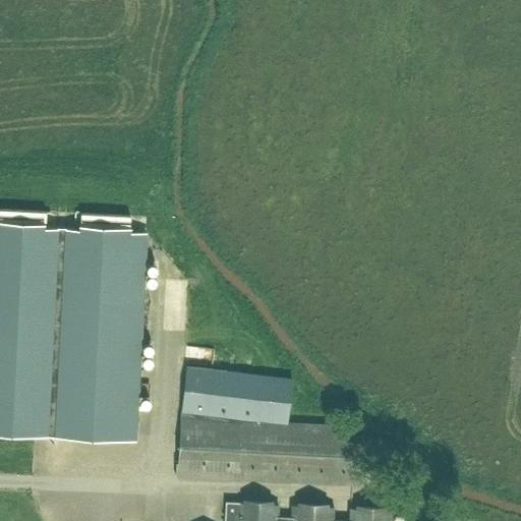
[(0,427),(134,435),(134,433),(135,433),(136,429),(134,429),(145,233),(128,232),(128,216),(79,213),(78,229),(42,227),(42,221),(44,221),(45,211),(0,209),(0,427)]
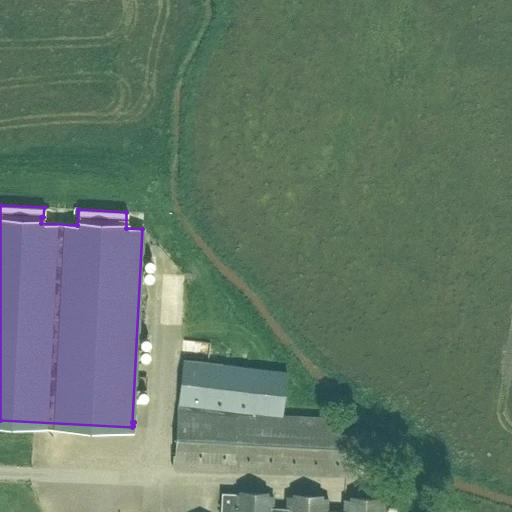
[(216,355),(215,341),(188,342),(188,356),(216,355)]
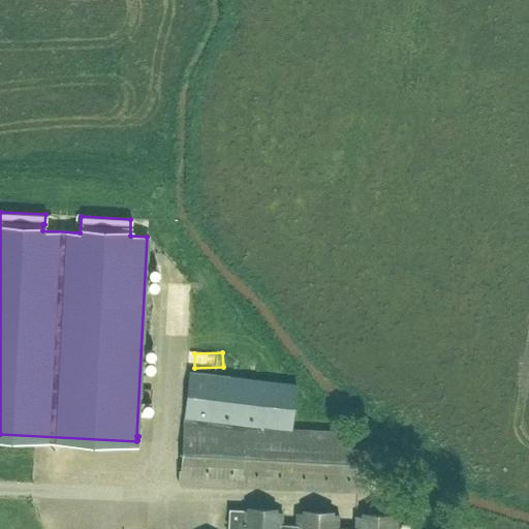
[(366,455),(339,453),(340,430),(288,427),(293,383),(189,371),(183,416),(182,422),(182,423),(182,424),(180,469),(179,469),(178,480),(177,480),(177,481),(365,491),(366,455)]
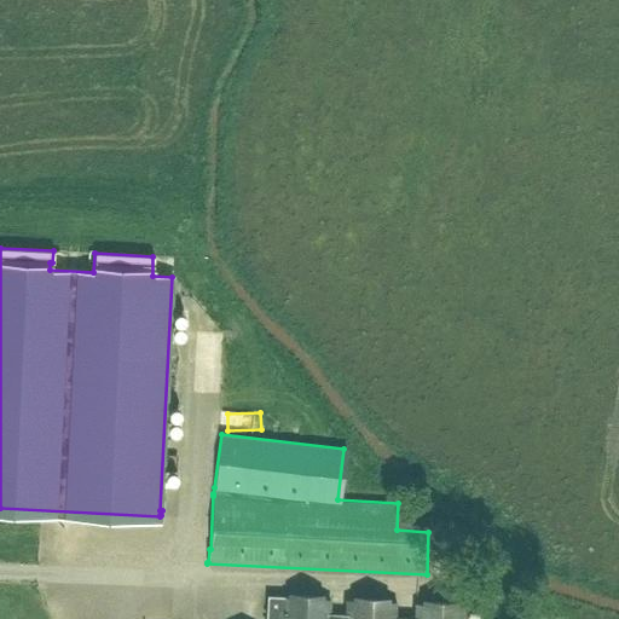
[(463,618),(464,605),(415,602),(414,617),(394,615),(395,601),(345,599),(345,613),(328,612),(329,597),(266,595),(264,618),(463,618)]
